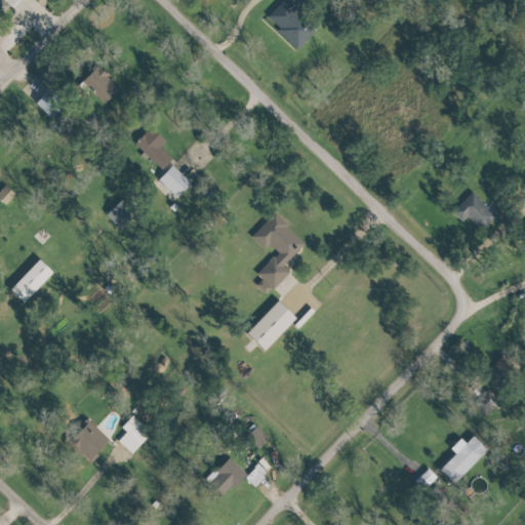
[(0,0),(0,21),(18,0),(0,0)]
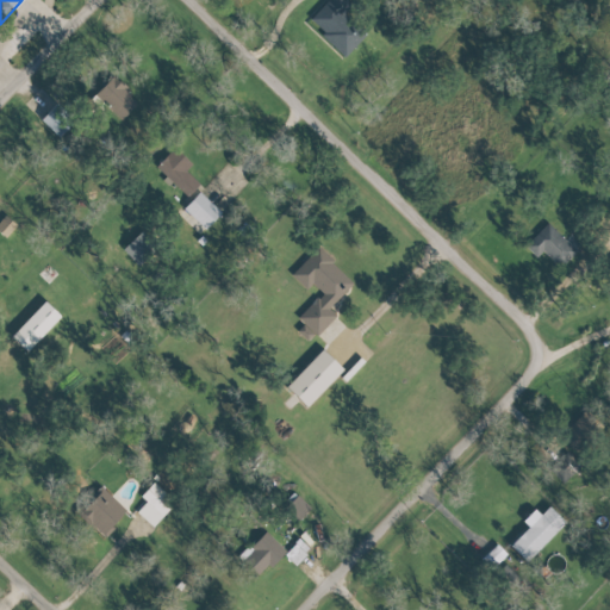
[(346,13),(354,5),(348,0),(329,0),(310,22),(347,57),(367,35),(346,13)]
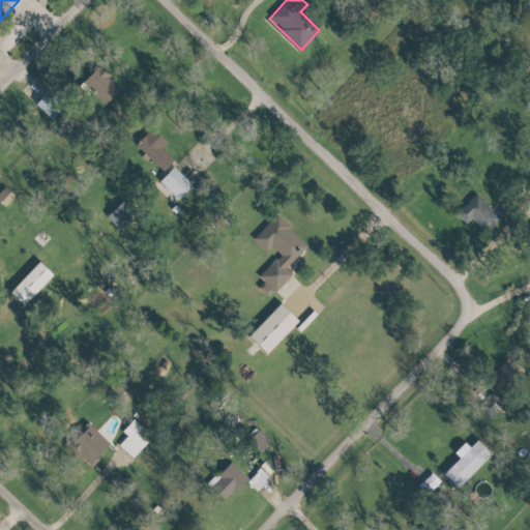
[(121,88),(98,66),(82,84),(106,106),(121,88)]
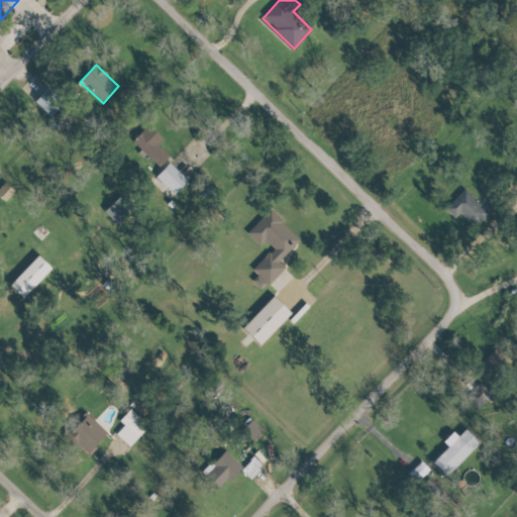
[(34,101),(49,117),(64,104),(48,88),(34,101)]
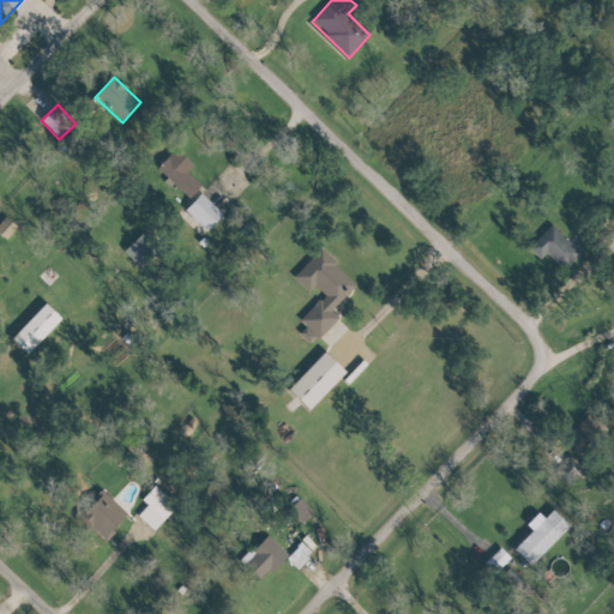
[(187,172),(194,164),(176,149),(157,169),(188,199),(202,185),(187,172)]
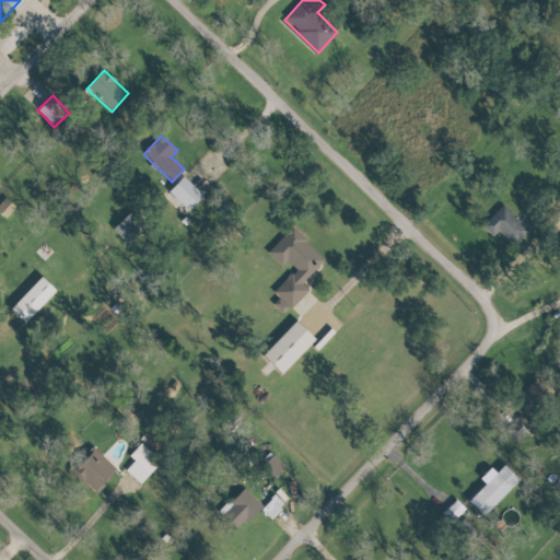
[(205,196),(184,176),(168,193),(189,211),(205,196)]
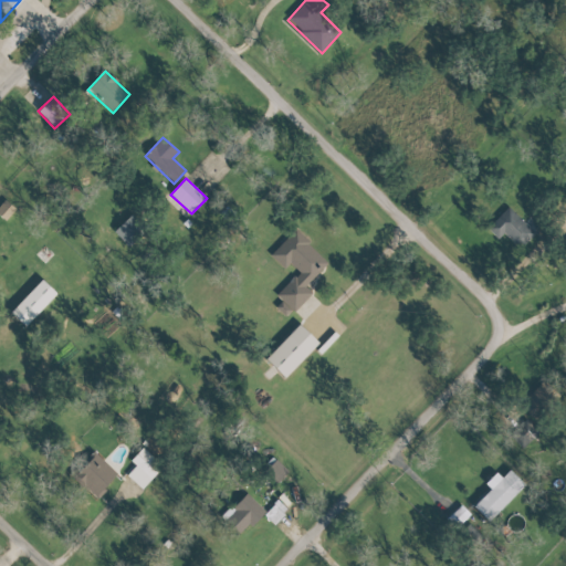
[(0,216),(7,221),(16,208),(3,200),(0,205),(0,216)]
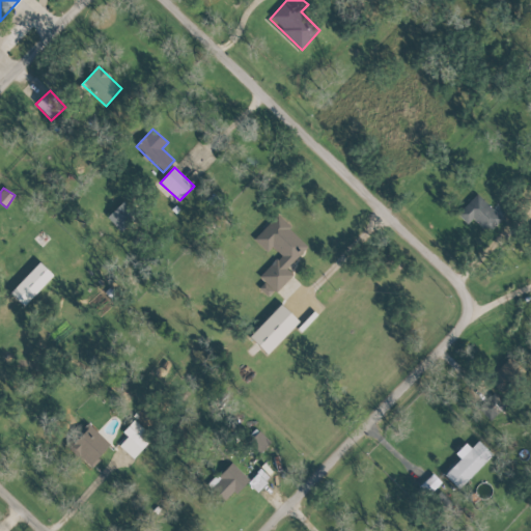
[(503,219),(476,194),(457,215),(469,224),(473,220),(488,234),(503,219)]
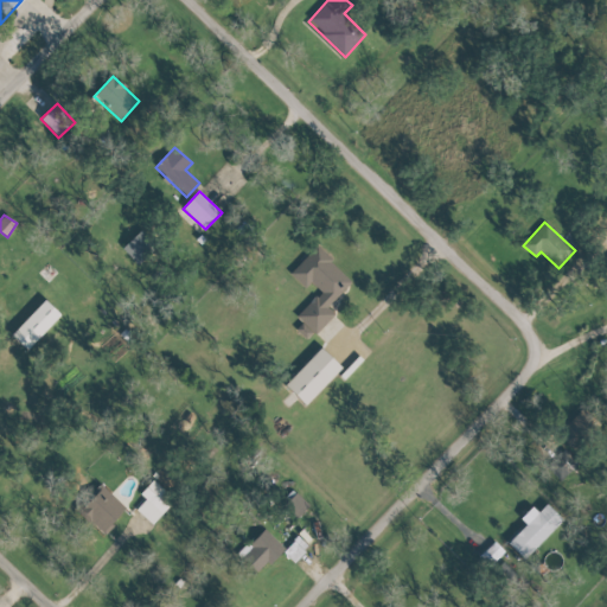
[(122,247),(136,266),(158,249),(144,231),(122,247)]
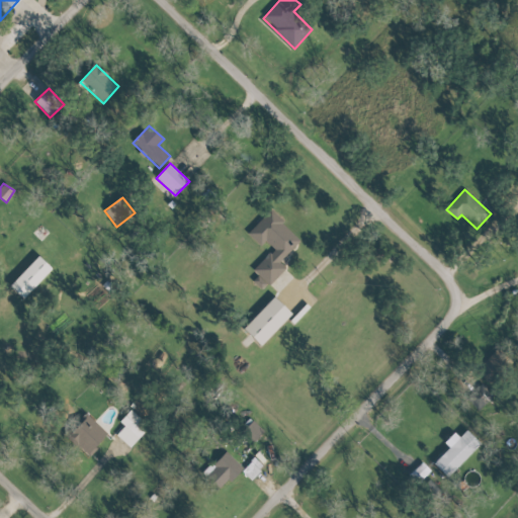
[(248,234),(260,246),(265,241),(274,249),(253,270),(259,275),(253,281),(263,291),(285,268),(280,262),(301,240),(270,210),(248,234)]
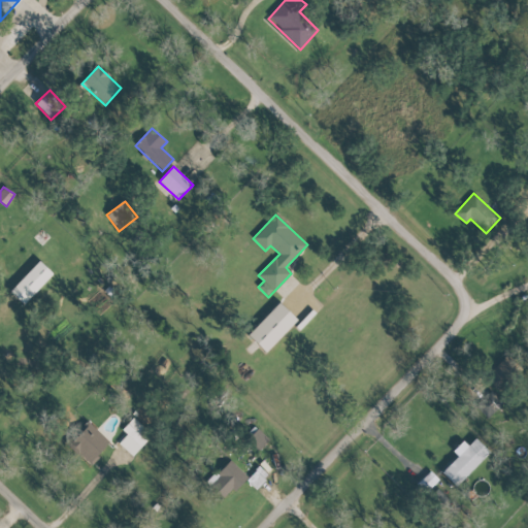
[(54,274),(39,261),(10,292),(24,305),(54,274)]
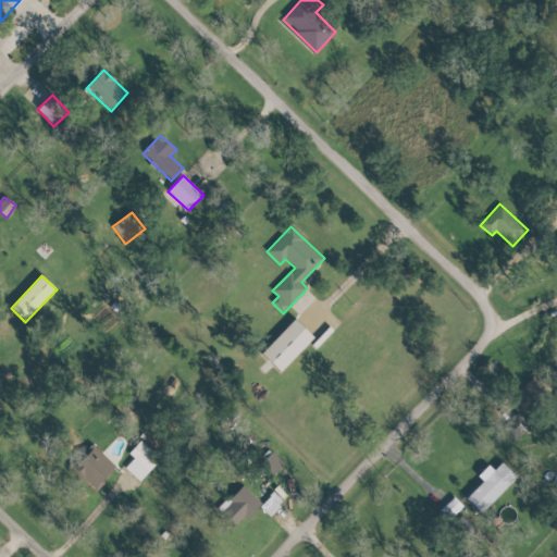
[(262,355),(282,372),(314,337),(295,319),(262,355)]
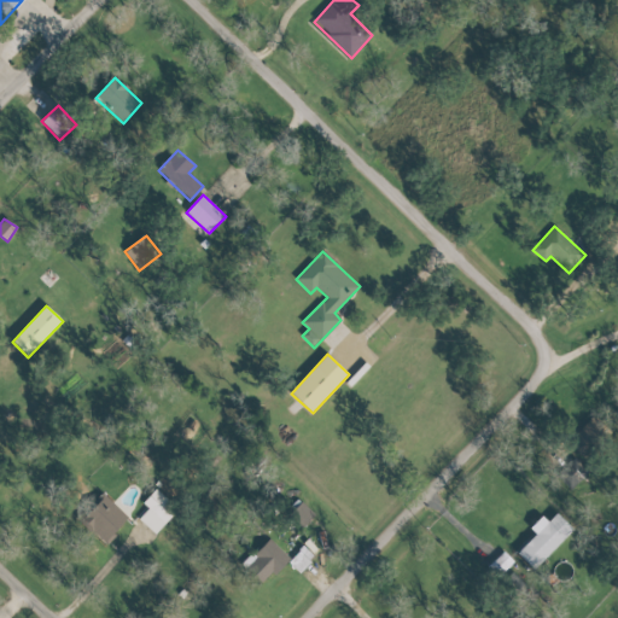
[(584,458),(607,435),(593,419),(569,442),(584,458)]
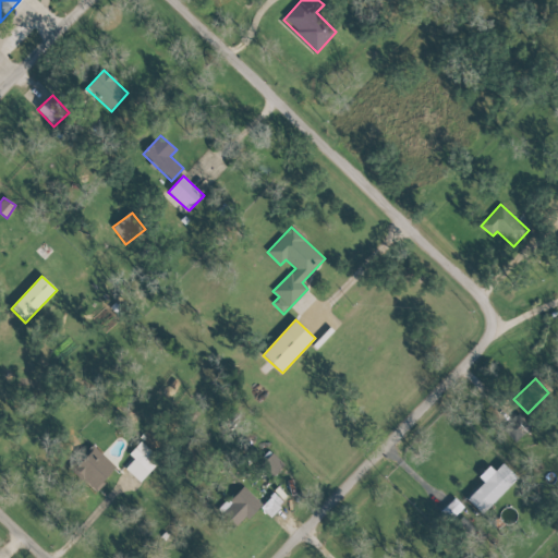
[(532,424),(518,414),(504,433),(517,443),(532,424)]
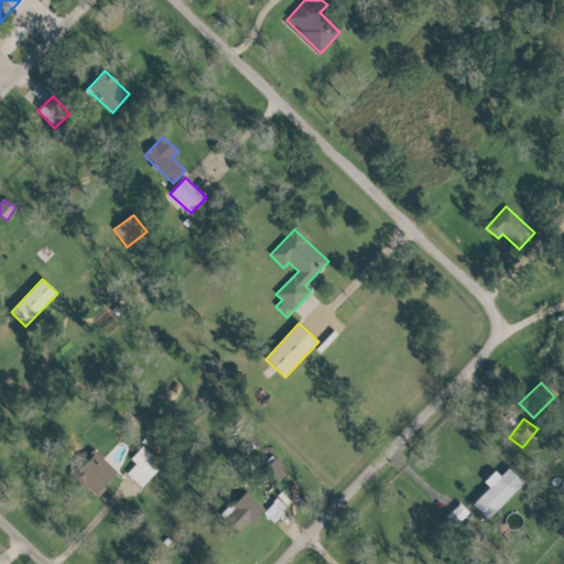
[(162,466),(143,447),(130,459),(136,465),(127,474),(140,488),(162,466)]
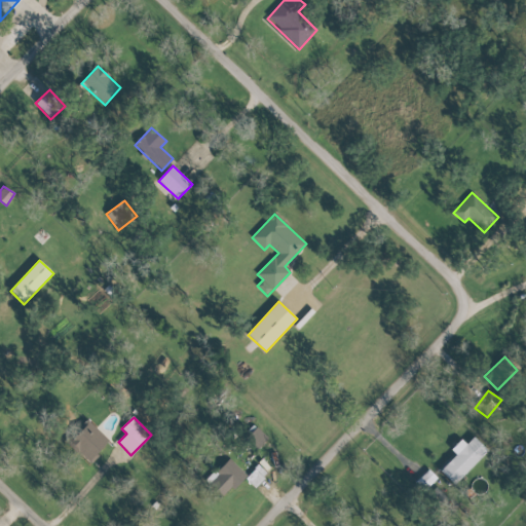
[(110,443),(88,420),(68,442),(90,463),(110,443)]
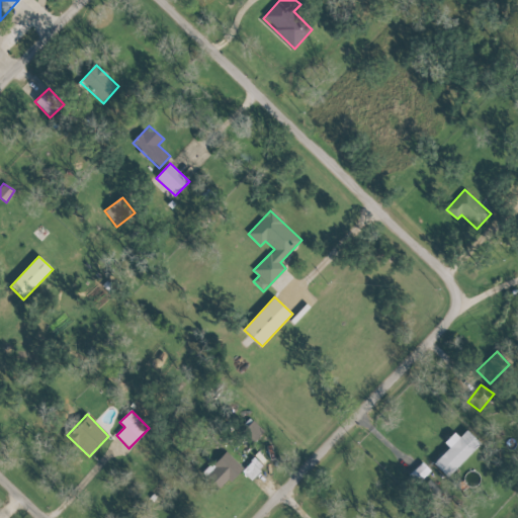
[(243,431),(253,443),(264,433),(254,421),(243,431)]
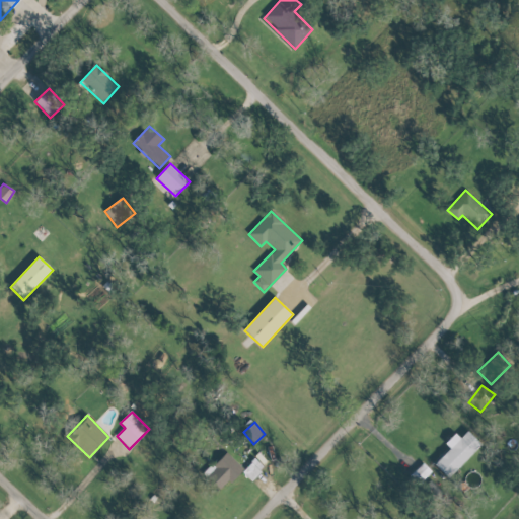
[(460,438),(456,434),(445,444),(450,450),(435,464),(447,478),(483,446),(468,431),(460,438)]
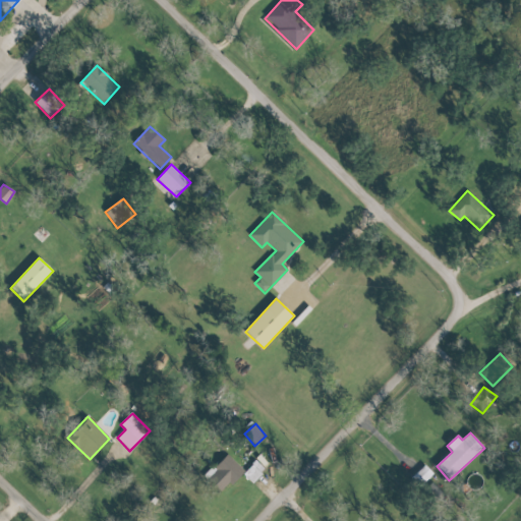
[(244,470),(227,454),(206,476),(223,493),(241,473),(251,482),(269,465),(259,456),(244,470)]
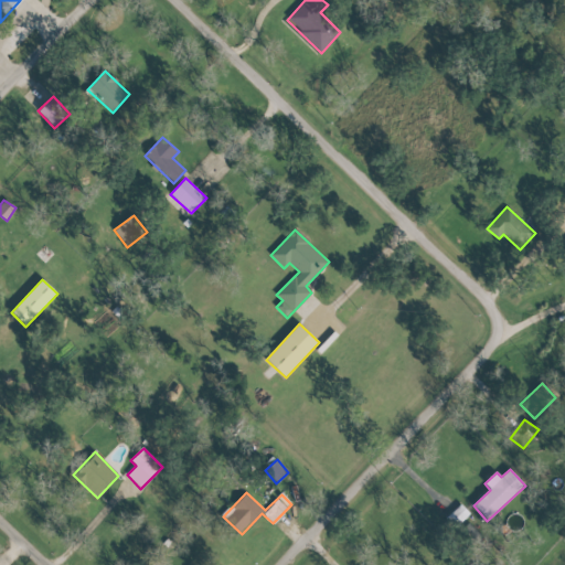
[(446,519),(456,528),(470,513),(460,504),(446,519)]
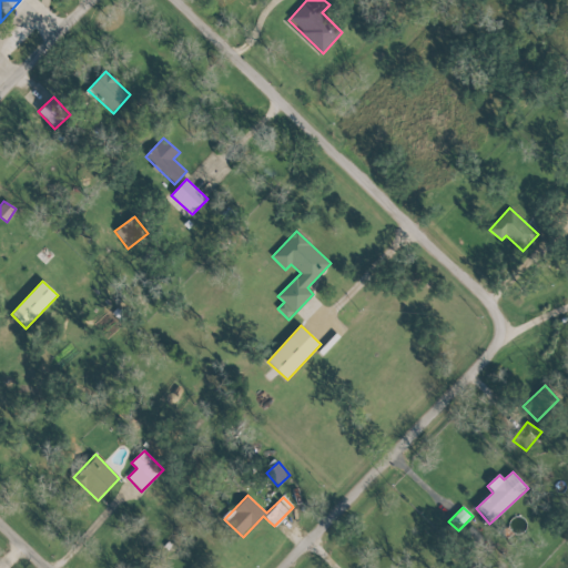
All buildings are outlined.
